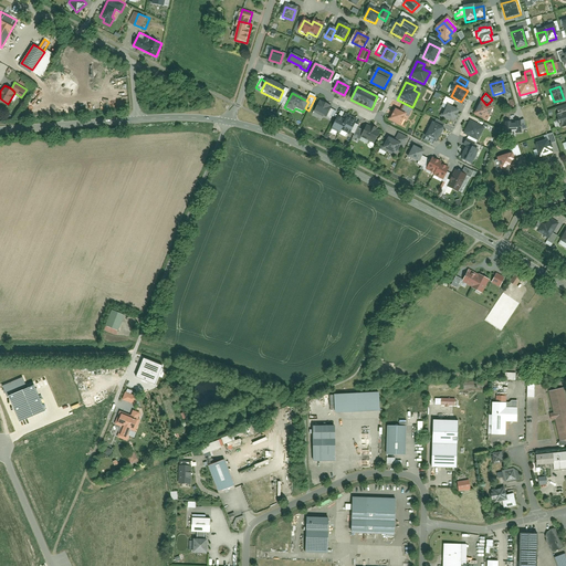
[(332,109),(320,104),(315,114),(327,119),(332,109)]
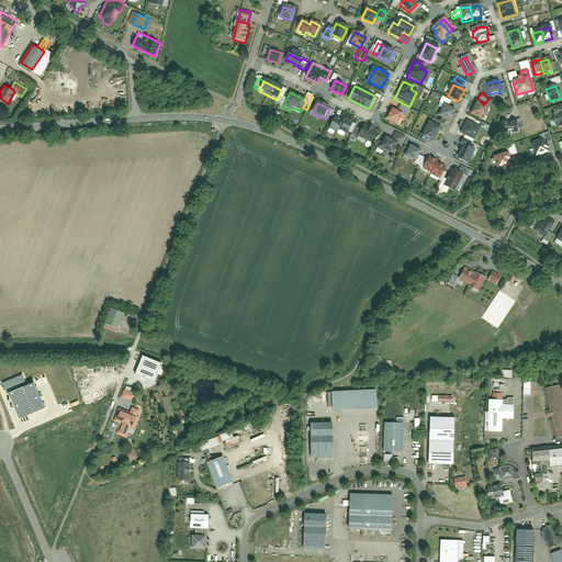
[(489,108),(478,103),(472,114),(483,120),(489,108)]
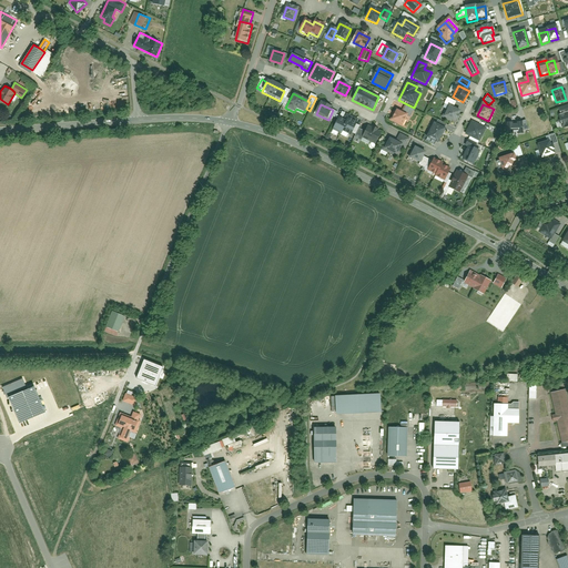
[(405,108),(402,114),(405,117),(409,119),(413,112),(405,108)]
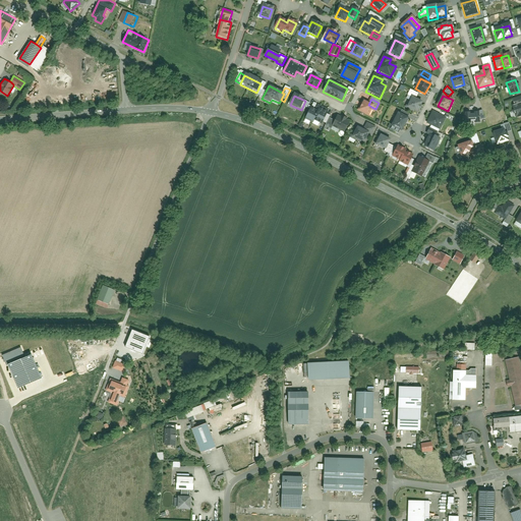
[(421,104),(411,99),(407,108),(416,113),(421,104)]
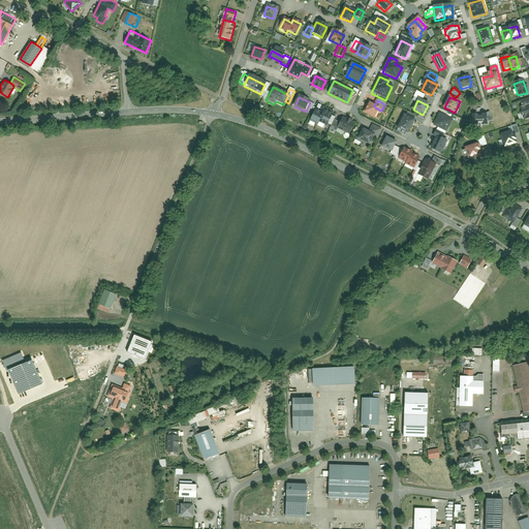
[(374,106),(369,104),(364,113),(373,118),(378,109),(377,109),(374,106)]
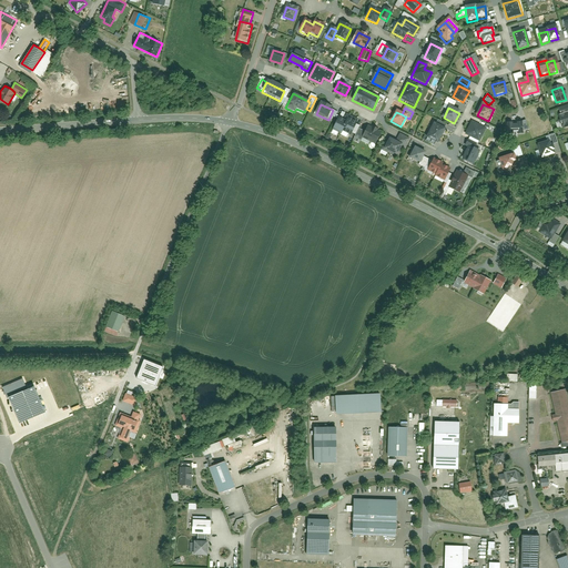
[(346,121),(340,117),(333,129),(341,133),(343,130),(351,133),(356,122),(348,118),(346,121)]
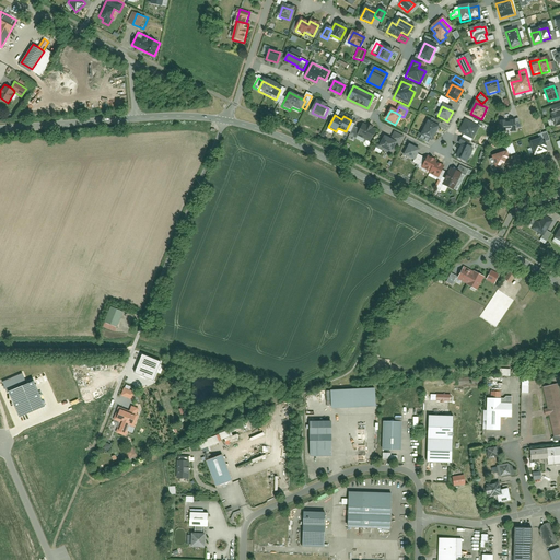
[(515,131),(515,120),(509,120),(509,121),(504,121),(504,130),(510,130),(510,131),(515,131)]
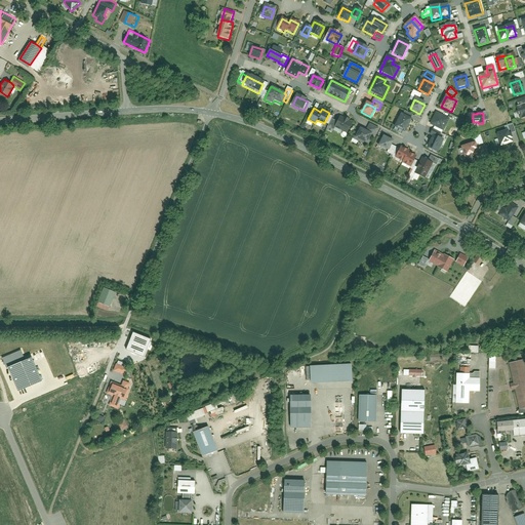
[(448,119),(437,114),(431,124),(443,130),(448,119)]
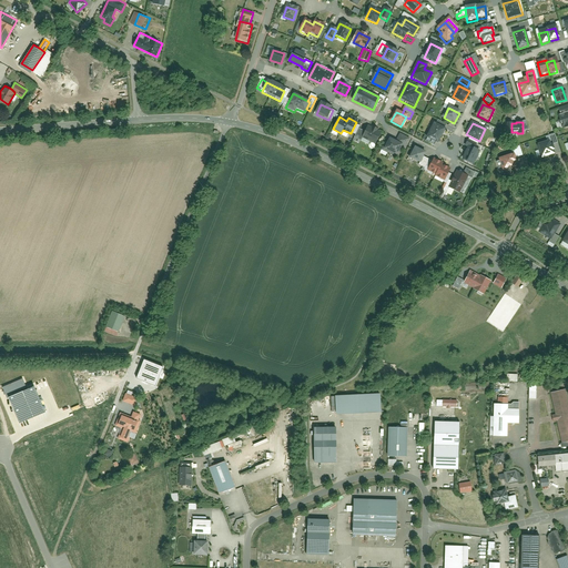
[(434,124),(426,139),(437,144),(445,130),(434,124)]
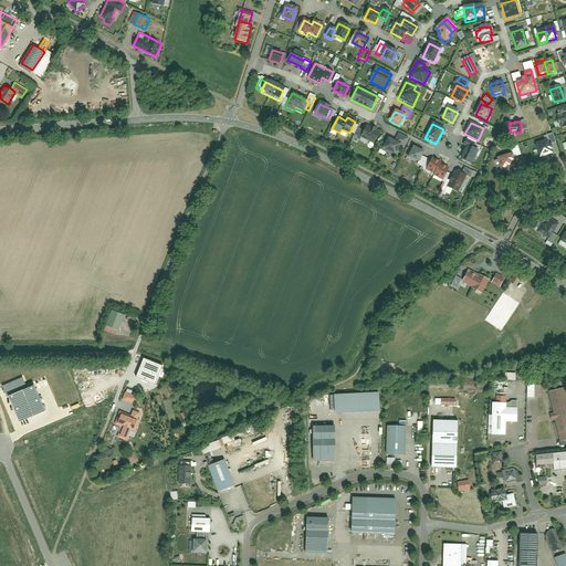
[(369,129),(366,128),(360,138),(373,145),(379,134),(375,132),(376,130),(369,128),(369,129)]
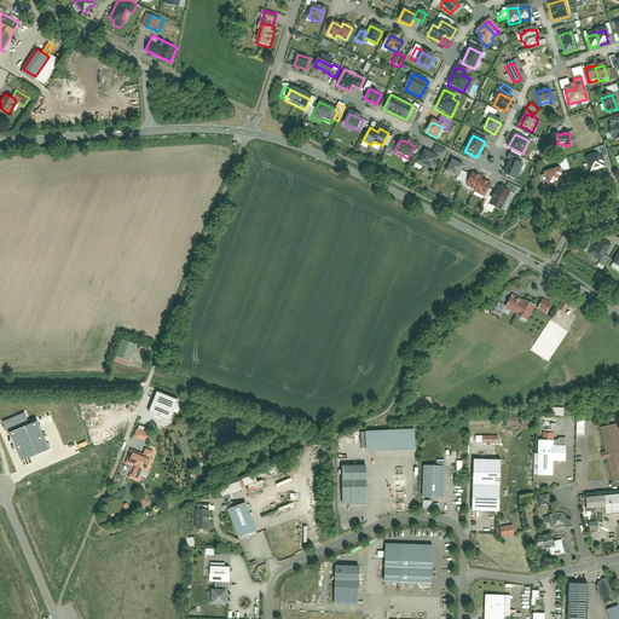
[(437,160),(440,162),(445,154),(435,148),(431,156),(437,160)]
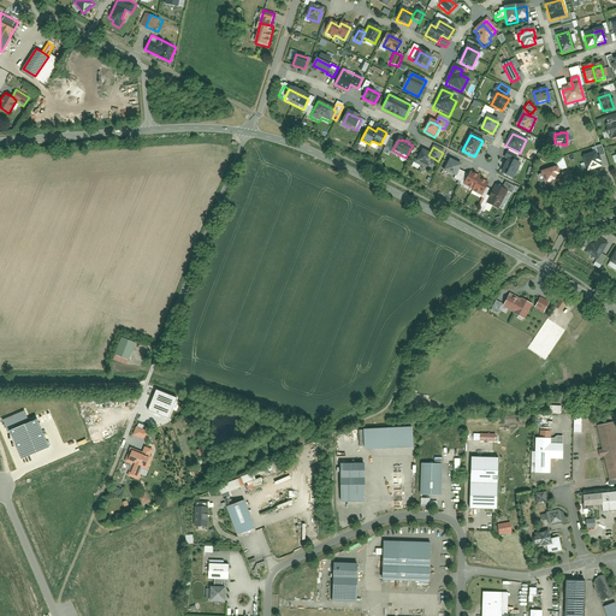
[(428,155),(422,152),(416,164),(430,170),(434,159),(428,155)]
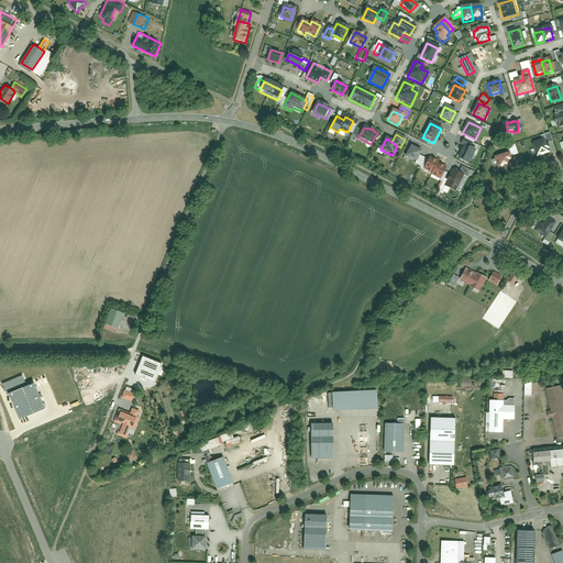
[(543,141),(533,144),(538,155),(548,152),(543,141)]
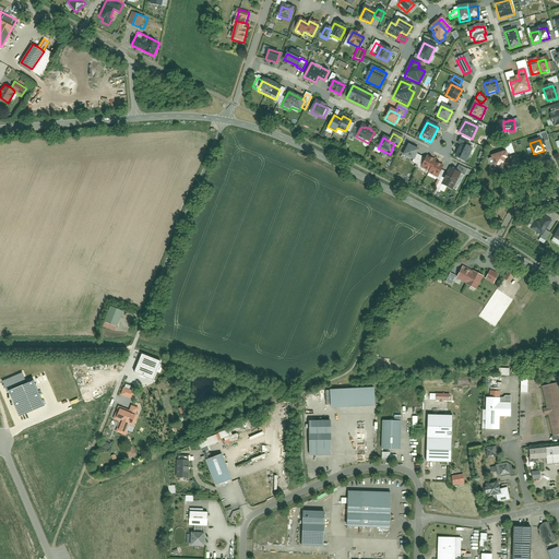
[(472,150),(461,144),(454,157),(465,163),(472,150)]
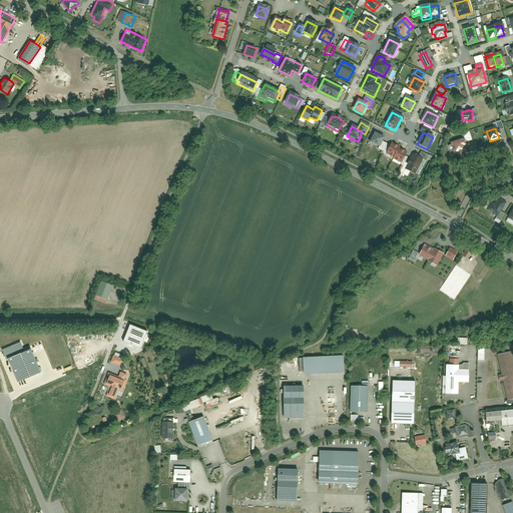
[(375,134),(370,143),(379,147),(383,139),(375,134)]
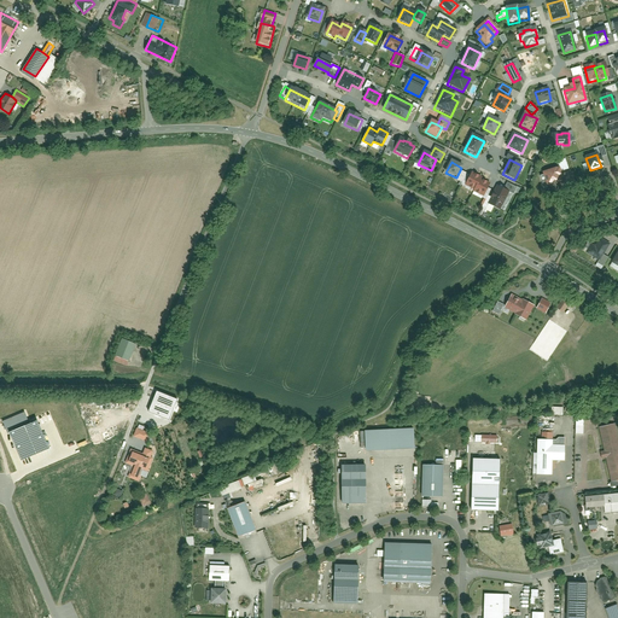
[(558,170),(544,174),(548,187),(561,182),(558,170)]
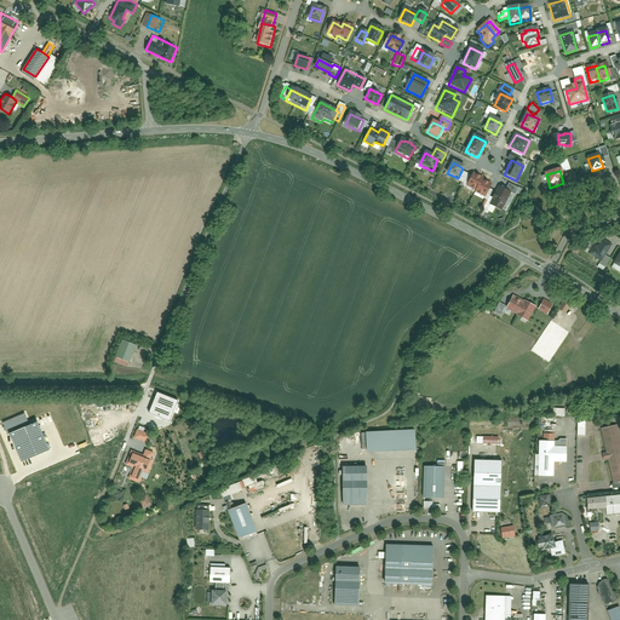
[(468,187),(476,190),(482,181),(482,178),(474,173),(468,187)]
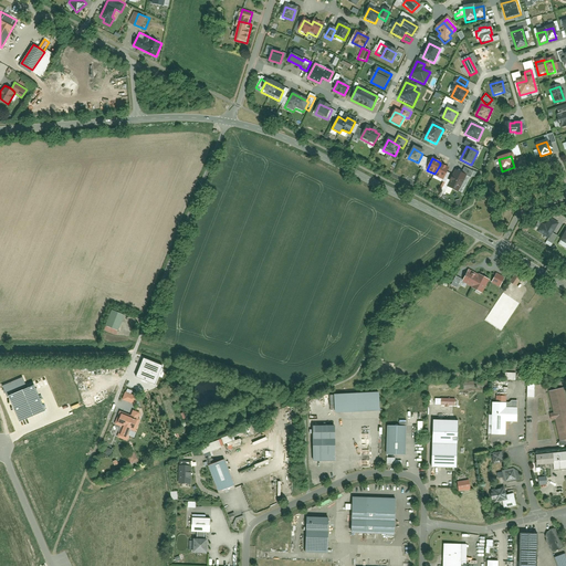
[(448,168),(440,165),(435,174),(435,176),(442,180),(448,168)]
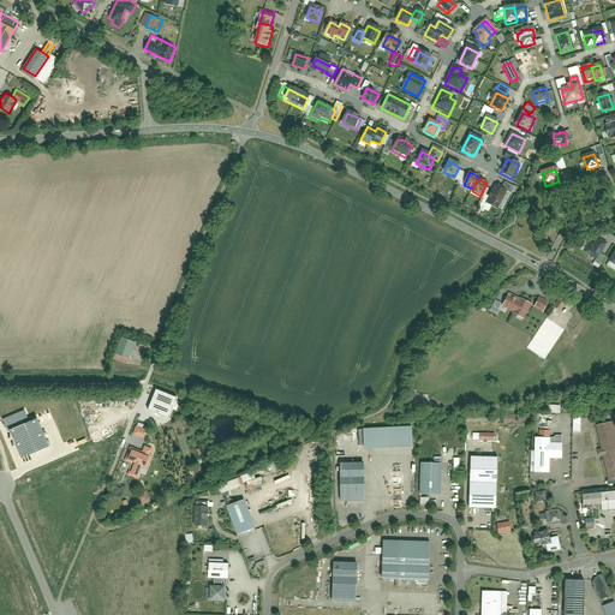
[(506,191),(494,185),(485,202),(497,208),(506,191)]
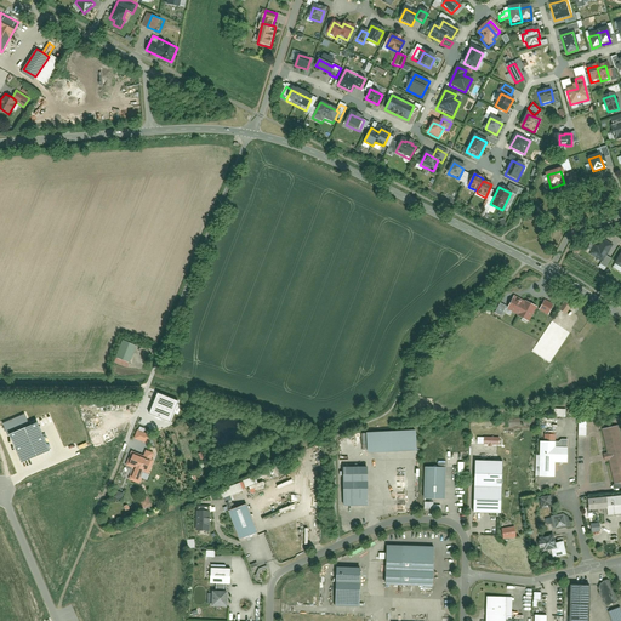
[(598,235),(587,252),(600,261),(605,255),(611,244),(598,235)]
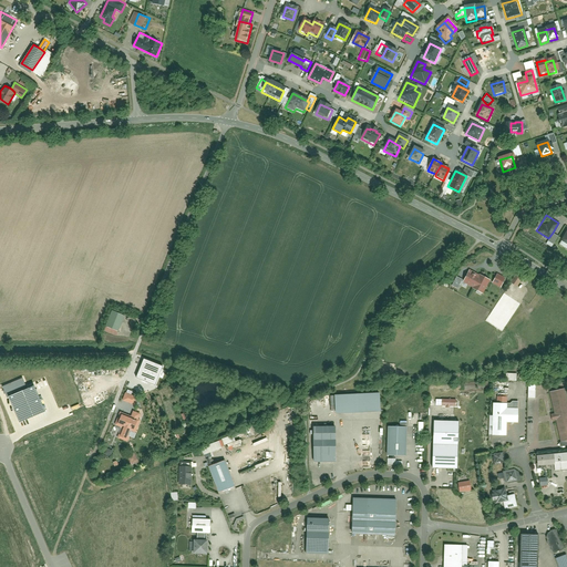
[(558,236),(553,233),(547,241),(553,245),(558,236)]
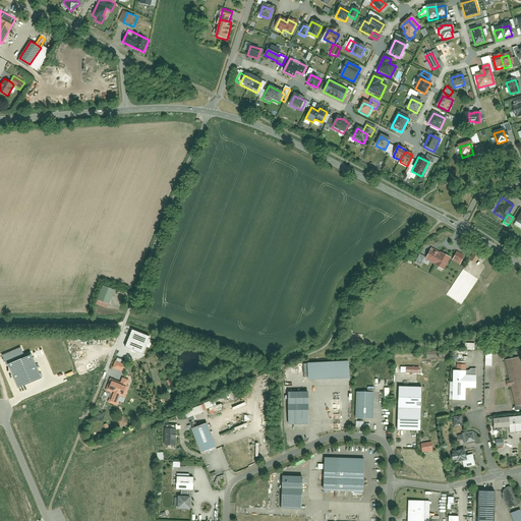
[(450,257),(430,247),(424,259),(444,270),(450,257)]
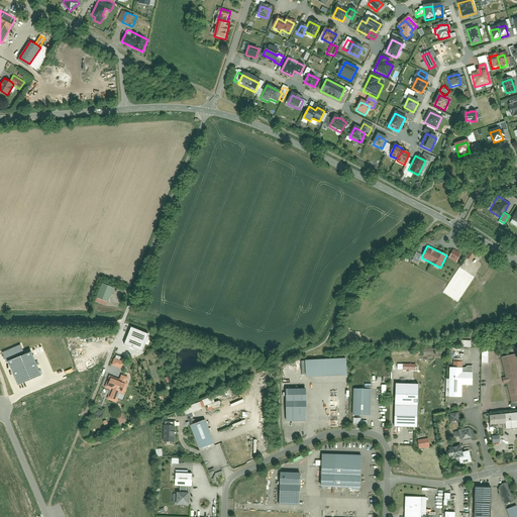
[(461,253),(453,248),(448,259),(456,263),(461,253)]
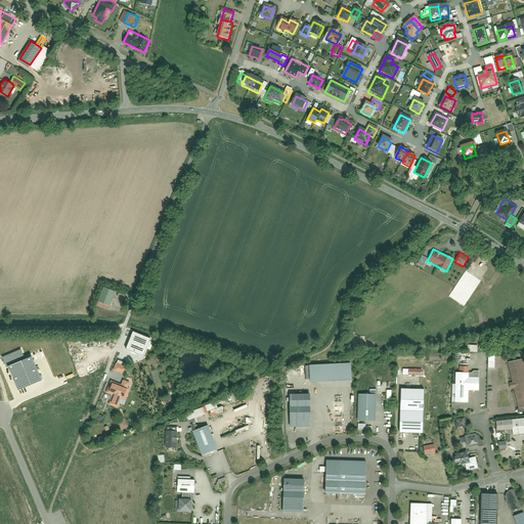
[(477,252),(471,261),(478,265),(483,256),(477,252)]
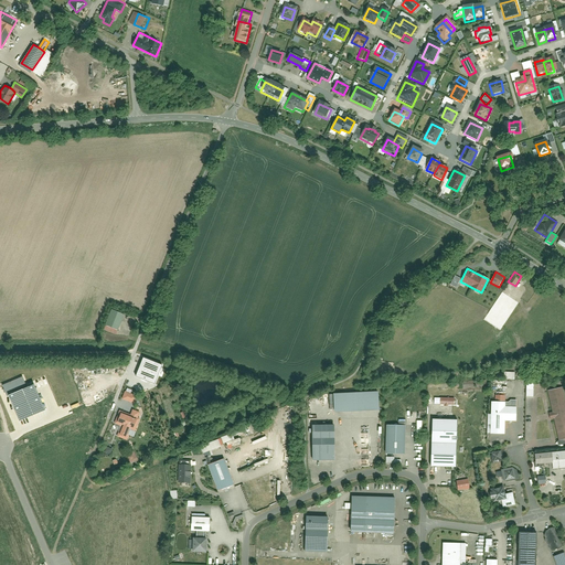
[(460,278),(455,275),(450,285),(456,287),(460,278)]
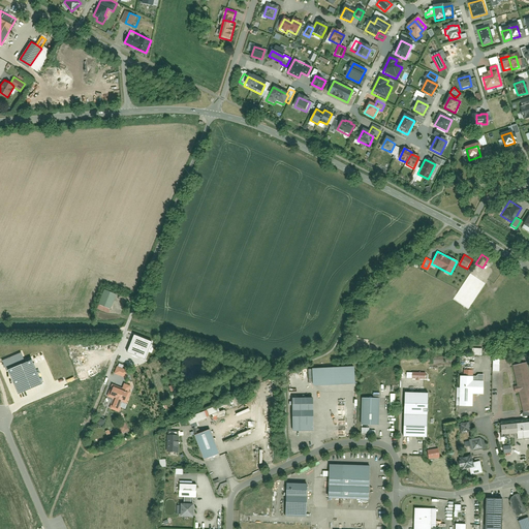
[(116,293),(104,289),(99,304),(110,309),(116,293)]
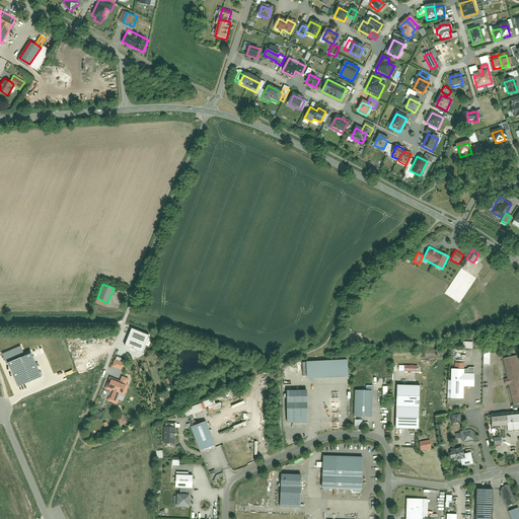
[(142,353),(149,336),(132,328),(125,346),(142,353)]
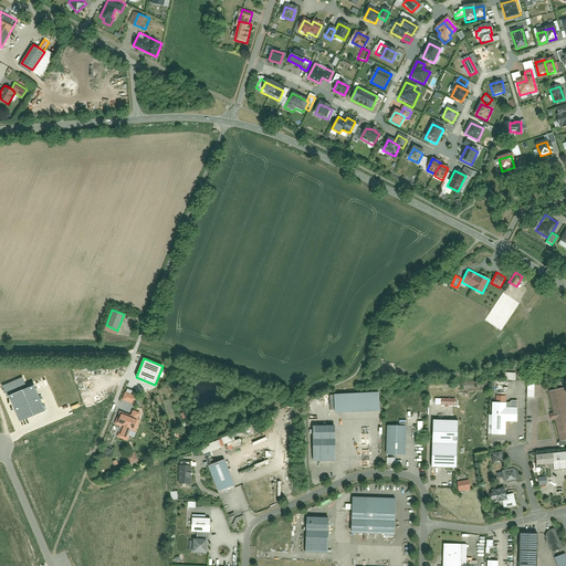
[(9,396),(28,388),(23,377),(2,386),(7,397),(9,396)]
